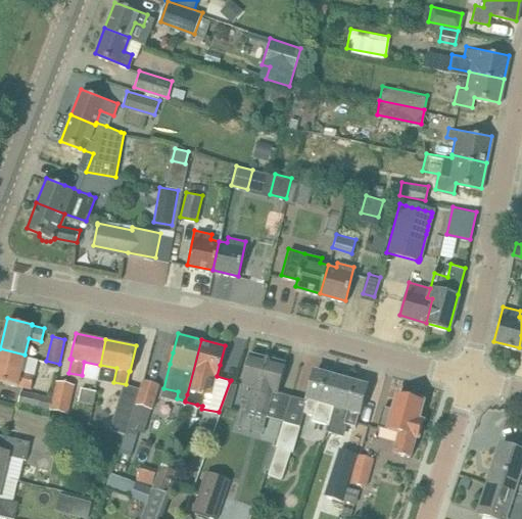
[(25,355),(0,348),(0,379),(17,384),(17,383),(30,386),(33,373),(20,370),(25,355)]
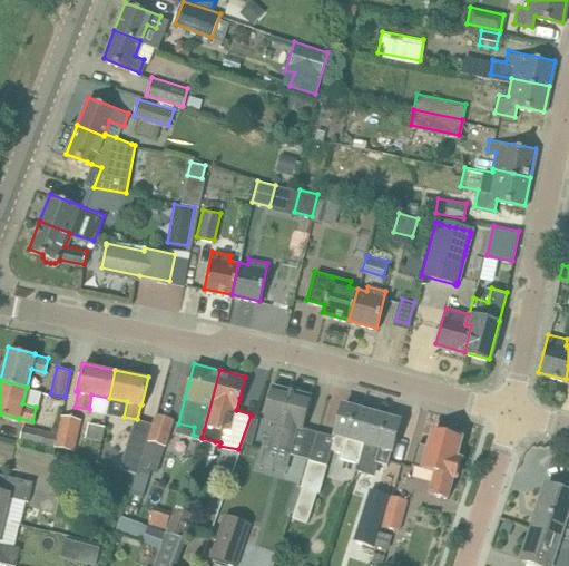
[(272,383),(266,406),(263,417),(275,420),(267,446),(290,451),(296,426),(302,428),(311,393),(272,383)]
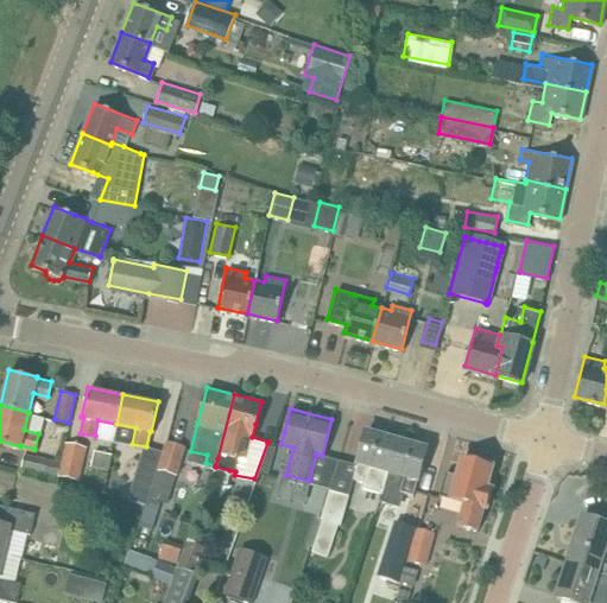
[(358,462),(353,477),(365,480),(362,487),(381,492),(387,470),(396,437),(366,429),(356,461),(358,462)]
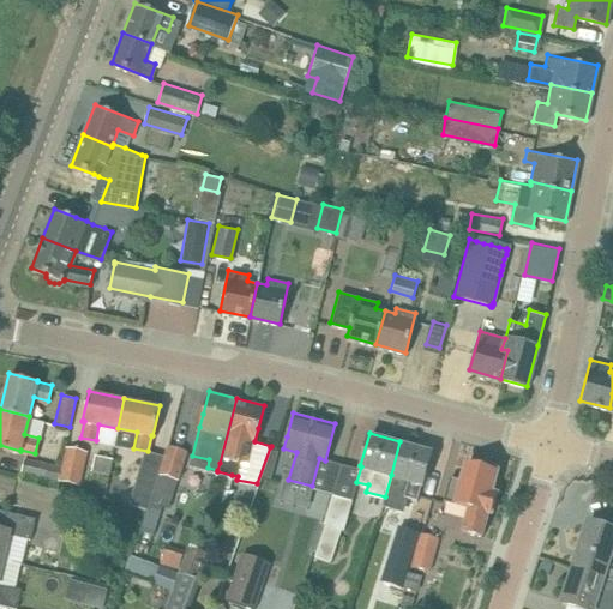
[(385,496),(383,504),(402,510),(407,495),(416,499),(421,483),(425,474),(431,451),(400,441),(391,475),(385,496)]
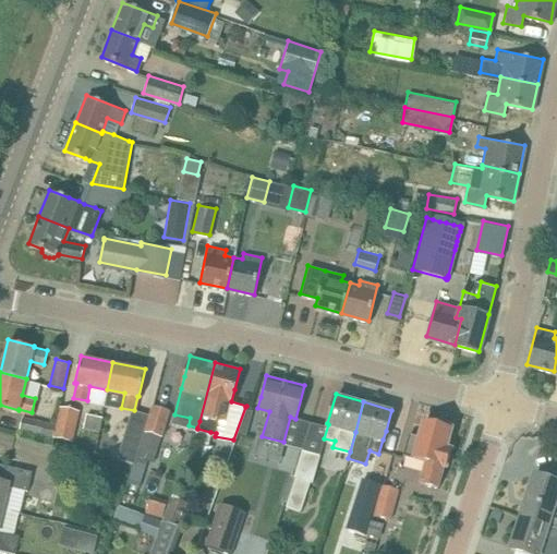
[(149,402),(144,422),(135,456),(152,460),(159,434),(160,435),(168,407),(149,402)]
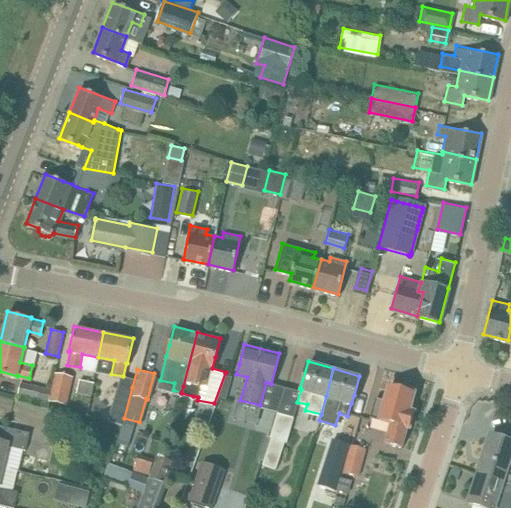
[(73,374),(56,371),(52,388),(49,400),(66,404),(73,374)]
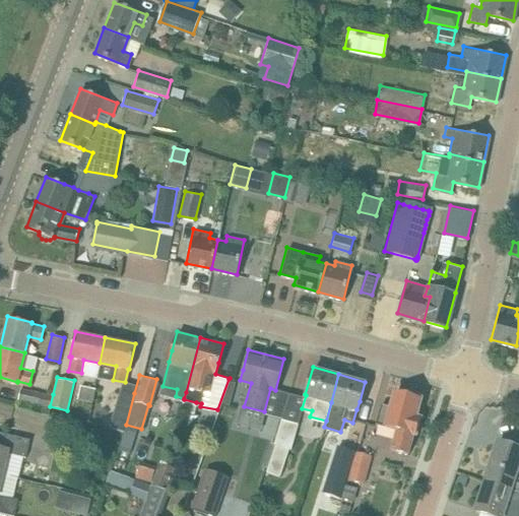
[(79,384),(77,397),(91,400),(95,387),(79,384)]
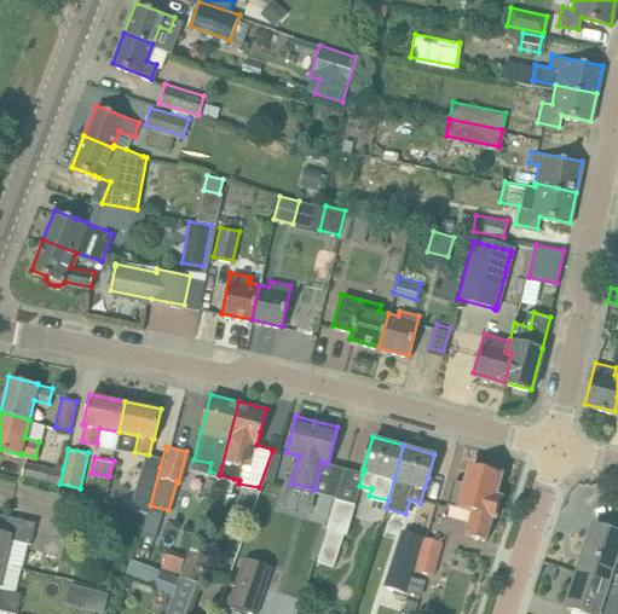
[(63,469),(24,461),(21,474),(59,484),(63,469)]
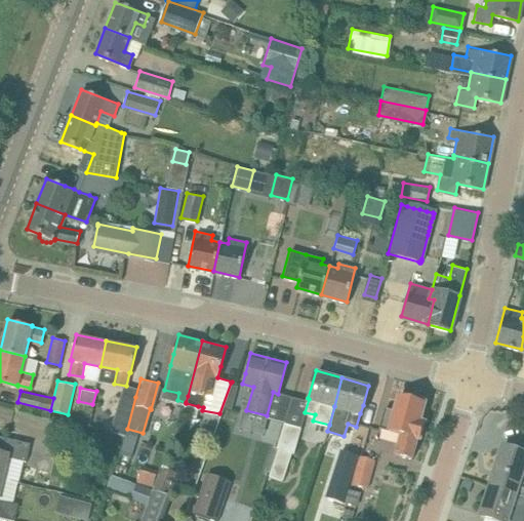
[(126,435),(127,429),(135,397),(121,393),(110,430),(126,435)]
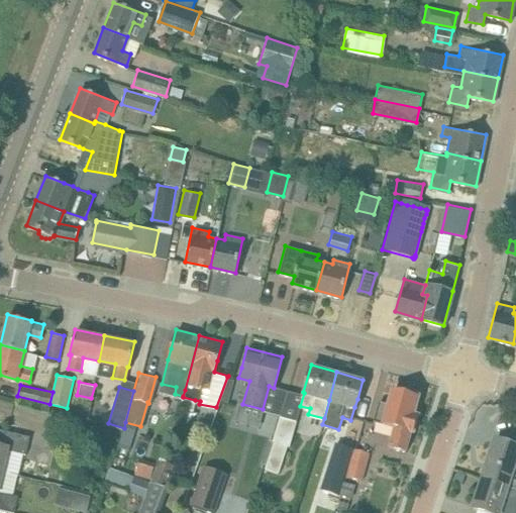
[(389,403),(379,400),(373,420),(394,426),(389,445),(405,450),(411,430),(413,431),(418,414),(413,413),(418,395),(393,388),(389,403)]
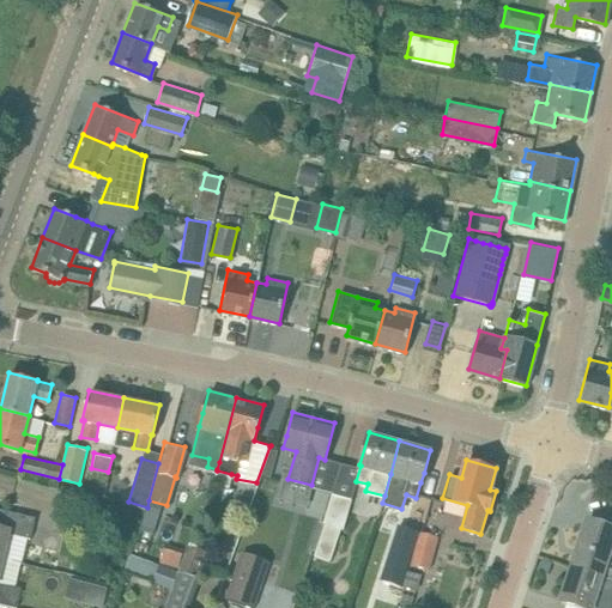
[(315,549),(314,553),(329,559),(340,527),(343,527),(350,498),(331,493),(322,521),(325,521),(315,549)]
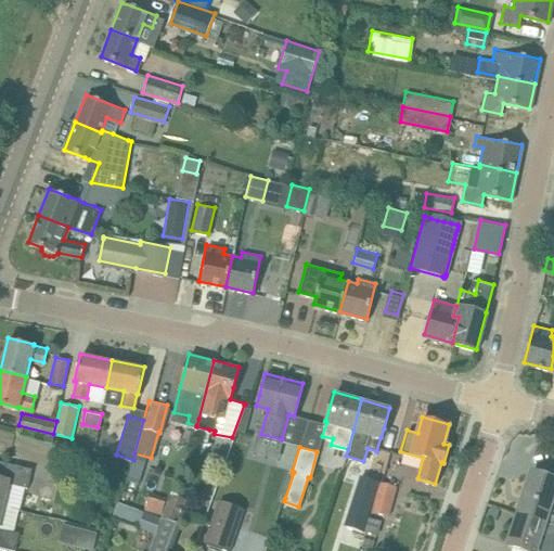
[(18,455),(16,464),(29,468),(31,458),(18,455)]
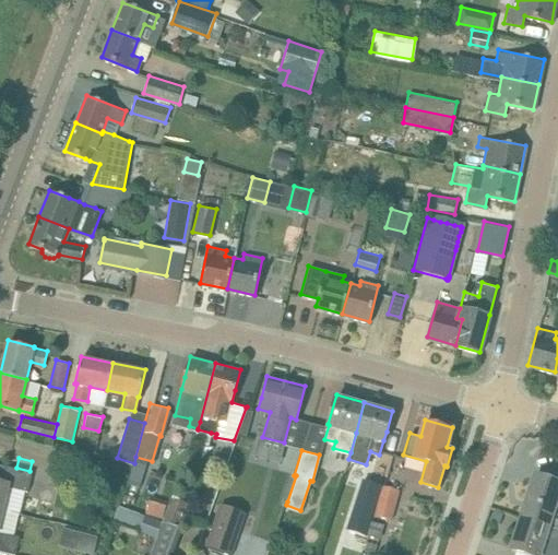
[(0,506),(2,507),(7,489),(26,494),(32,471),(30,471),(16,468),(0,462),(0,506)]
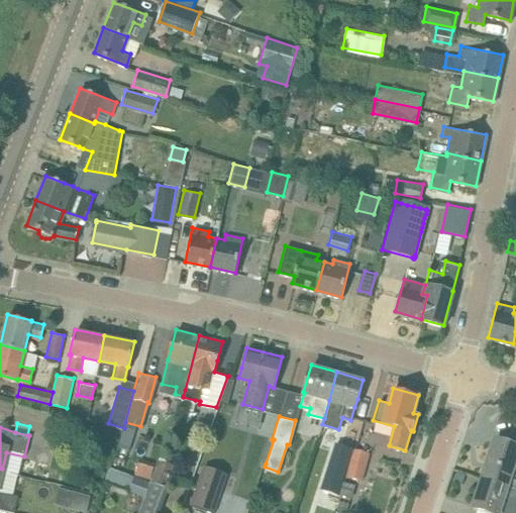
[(104,451),(110,433),(93,428),(87,445),(104,451)]
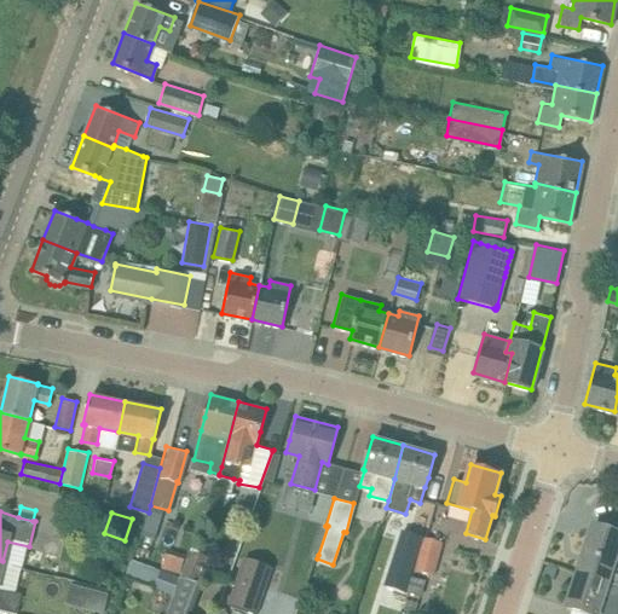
[(578,568),(617,580),(617,563),(613,562),(617,548),(617,531),(593,523),(578,568)]
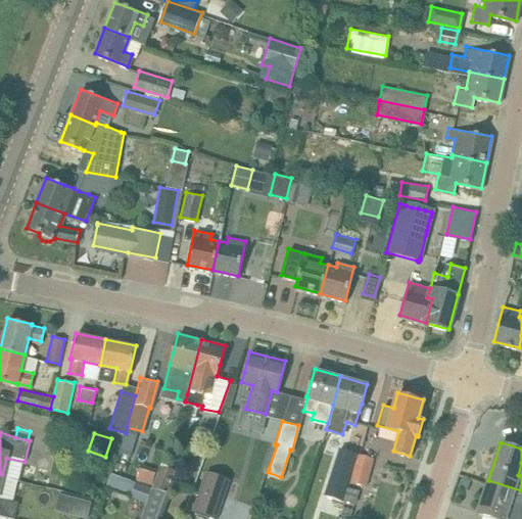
[(272,443),(264,467),(269,469),(277,444),(275,444),(272,443)]
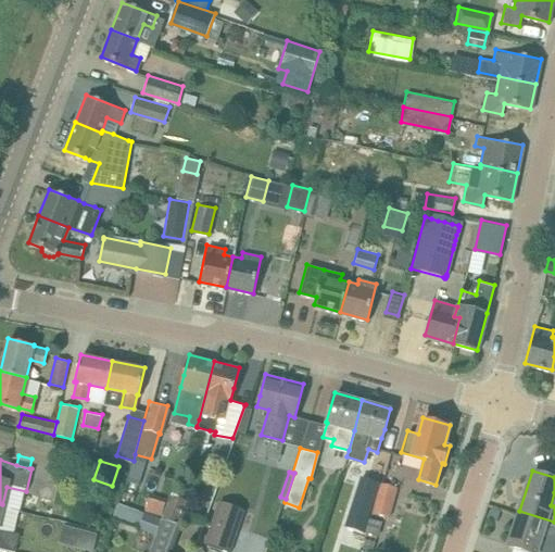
[(361,476),(345,525),(363,530),(378,481),(361,476)]
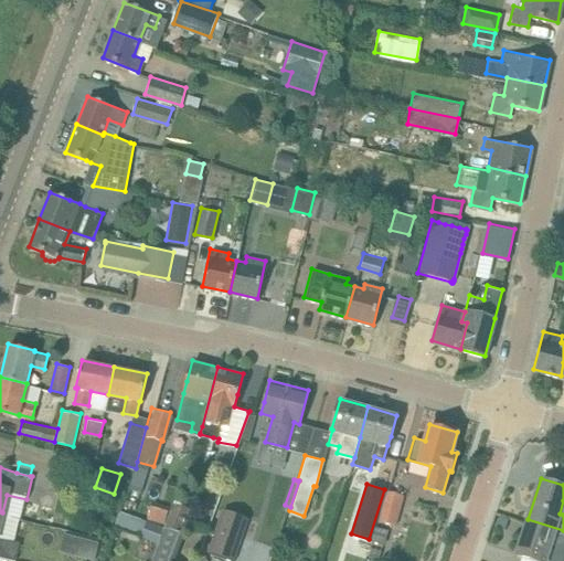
[(403,494),(387,489),(379,519),(395,525),(403,494)]
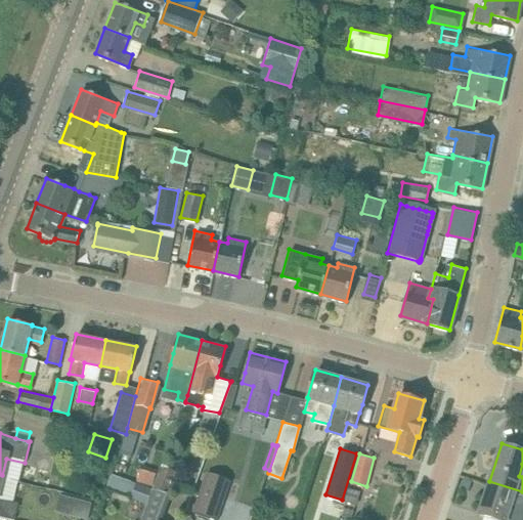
[(161,464),(139,519),(187,519),(190,514),(183,511),(180,519),(160,519),(171,493),(167,491),(176,470),(161,464)]
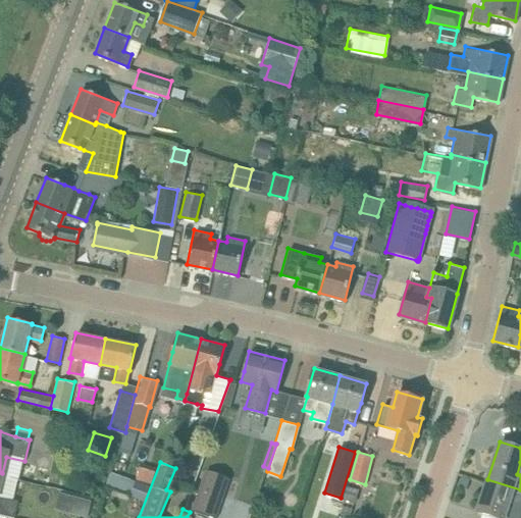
[(191,508),(216,517),(229,477),(204,469),(191,508)]
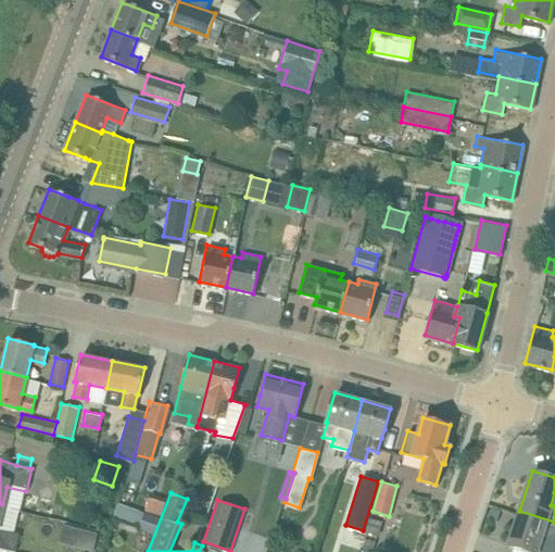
[(0,513),(2,504),(0,503),(0,547),(7,549),(8,549),(14,550),(19,532),(0,527),(0,513)]
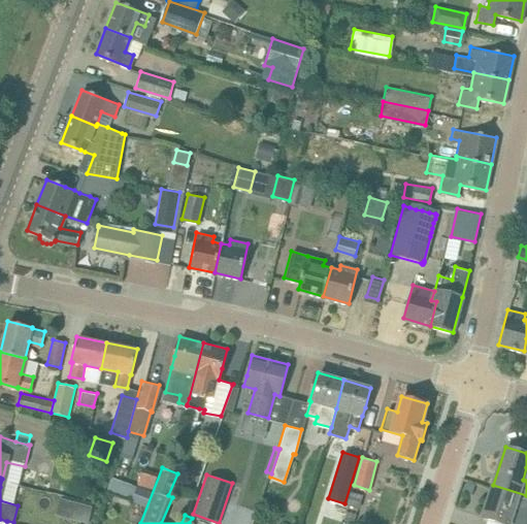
[(504,523),(525,523),(526,519),(526,495),(493,485),(483,517),(504,523)]
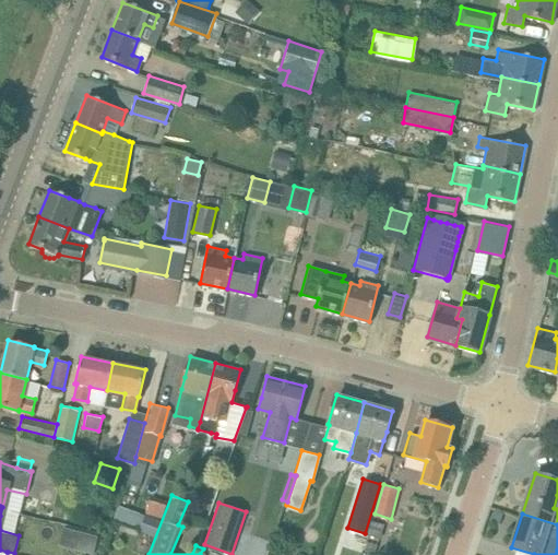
[(80,530),(76,545),(83,546),(93,550),(97,534),(80,530)]
